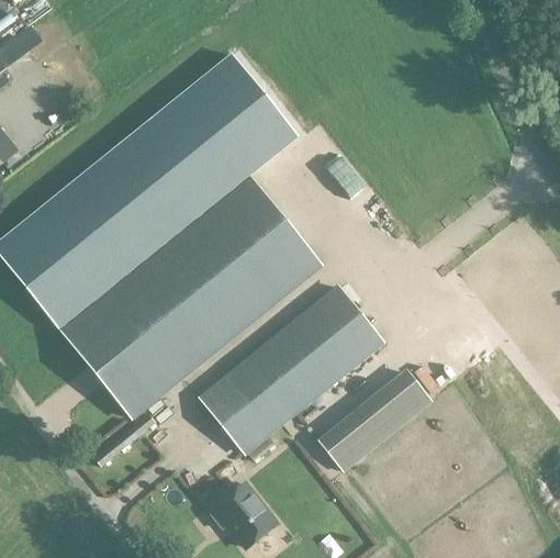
[(60,60),(76,49),(70,41),(54,52),(60,60)]
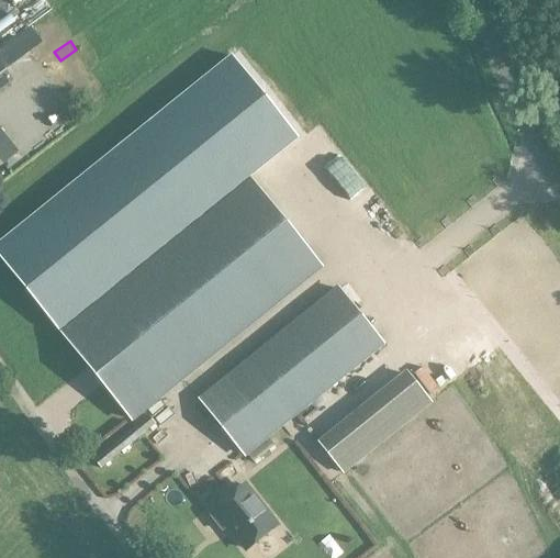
[(0,236),(0,256),(59,328),(132,421),(325,265),(253,171),(297,136),(231,52),(0,236)]
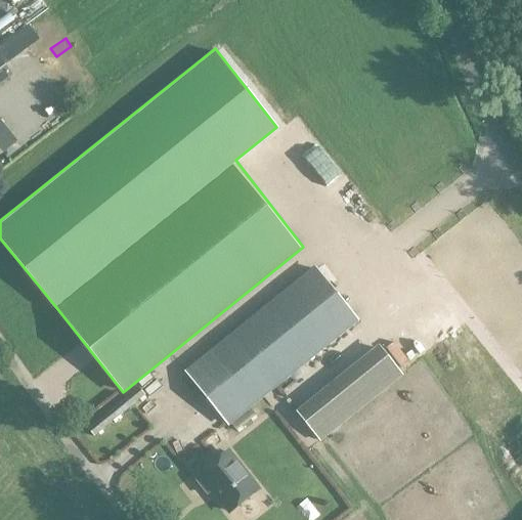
[(0,77),(11,70),(0,54),(0,77)]
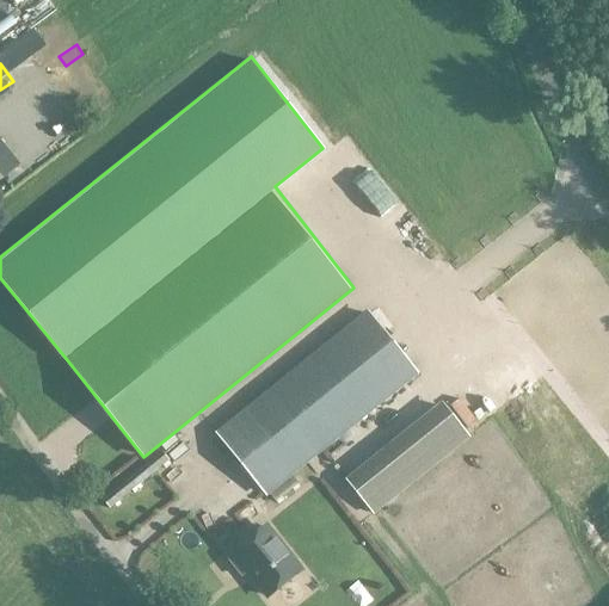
[(62,113),(72,105),(51,81),(41,90),(62,113)]
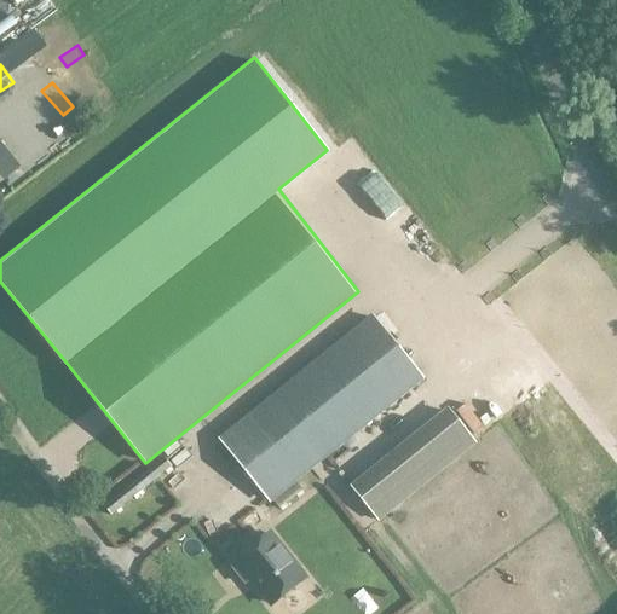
[(426,376),(374,312),(218,438),(270,502),(426,376)]
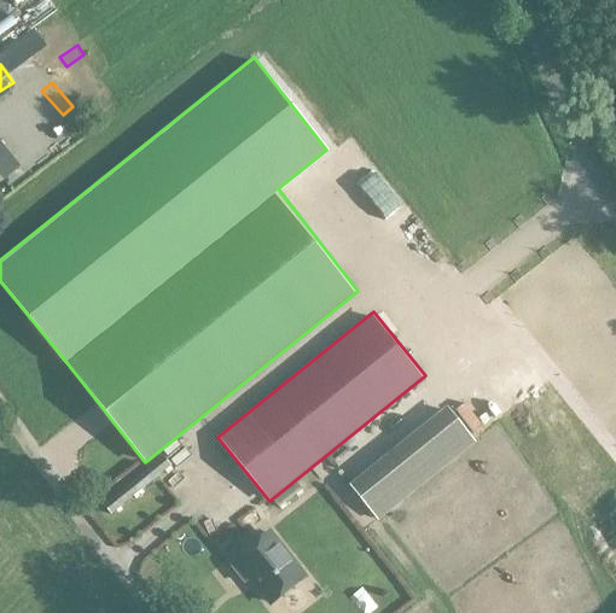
[(477,441),(448,404),(352,483),(379,519),(477,441)]
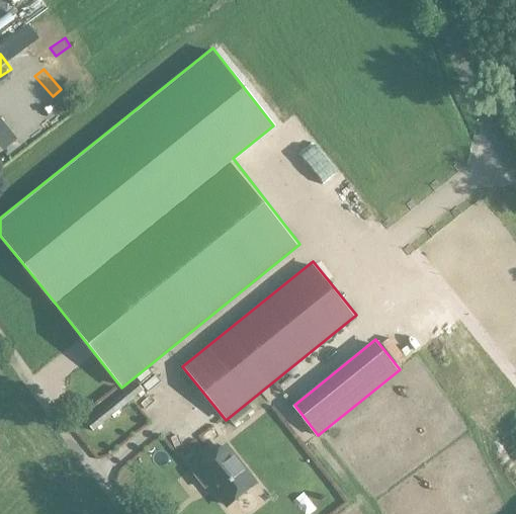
[(270,399),(232,425),(243,442),(281,416),(270,399)]
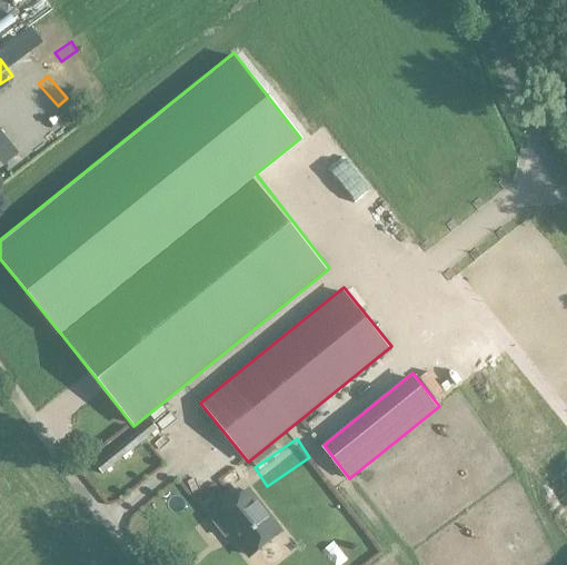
[(226,536),(230,533),(249,557),(284,529),(249,486),(215,514),(217,516),(214,519),(226,536)]
